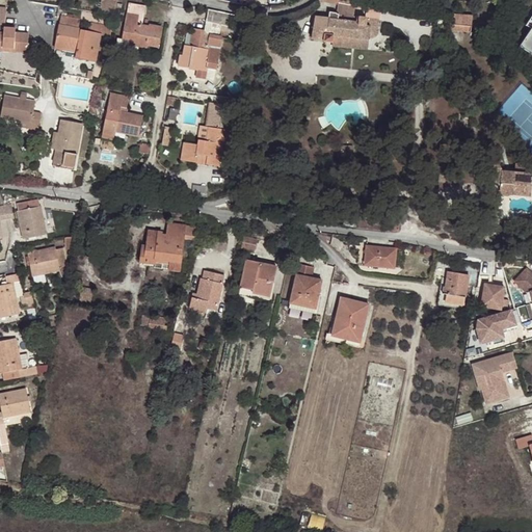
[(102,0),(100,12),(113,16),(116,0),(102,0)]
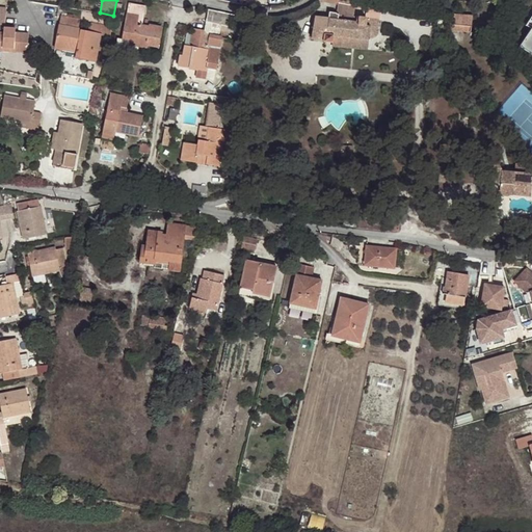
[(361,0),(357,0),(319,0),(319,1),(337,4),(361,9),(389,15),(391,6),(387,5),(361,0)]
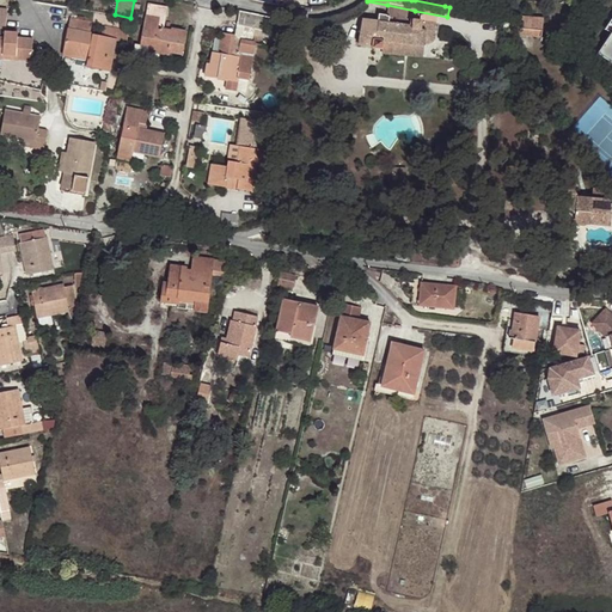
[(182,55),(187,31),(172,28),(172,30),(164,29),(167,8),(148,5),(140,46),(141,47),(139,59),(157,61),(158,54),(169,56),(170,53),(182,55)]
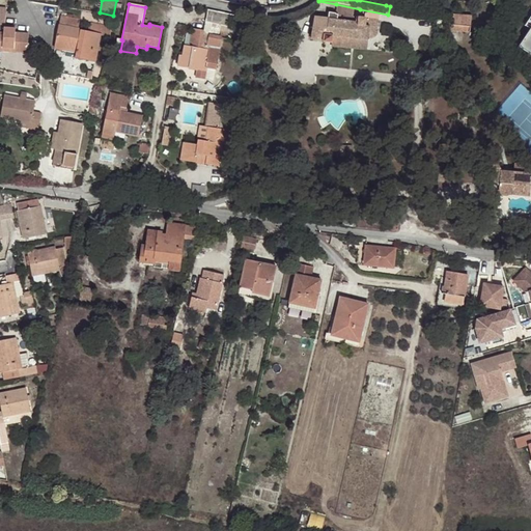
[(232,25),(234,16),(208,9),(203,31),(192,29),(192,33),(187,32),(182,56),(179,55),(177,66),(189,67),(190,64),(197,66),(196,70),(195,78),(204,79),(206,67),(216,68),(221,36),(219,36),(220,30),(230,32),(231,26),(232,25)]
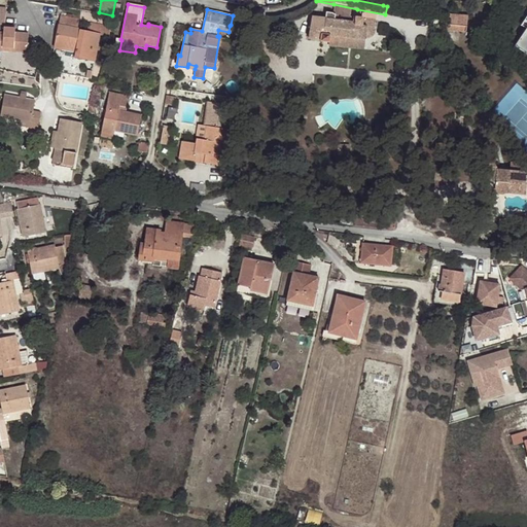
[(446,29),(467,30),(469,15),(447,13),(446,29)]
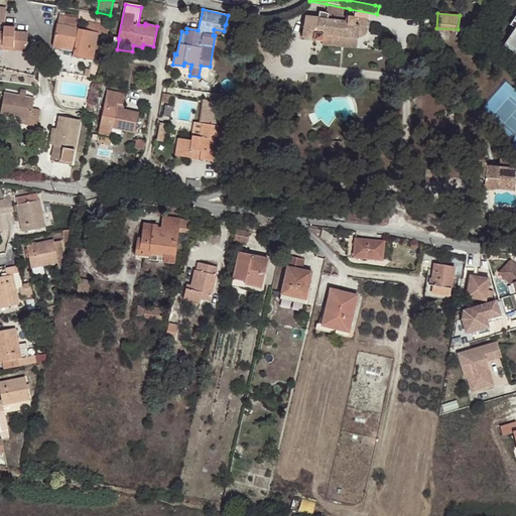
[(106,36),(108,26),(88,22),(86,30),(75,28),(77,19),(58,15),(52,46),(63,49),(63,46),(74,48),(74,51),(73,55),(93,59),(97,34),(106,36)]
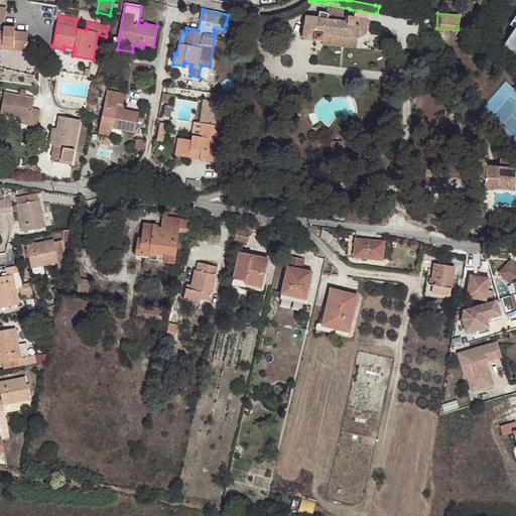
[(366,33),(368,19),(336,15),(335,20),(305,16),(302,34),(314,36),(313,40),(313,41),(323,42),(325,36),(358,39),(359,37),(361,36),(365,35),(366,33)]
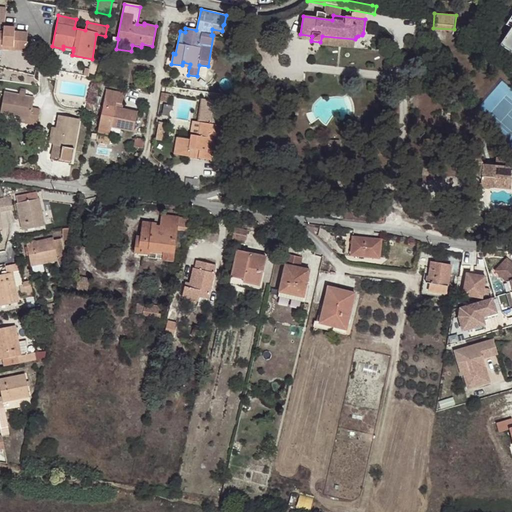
[(511,24),(497,45),(511,54),(511,24)]
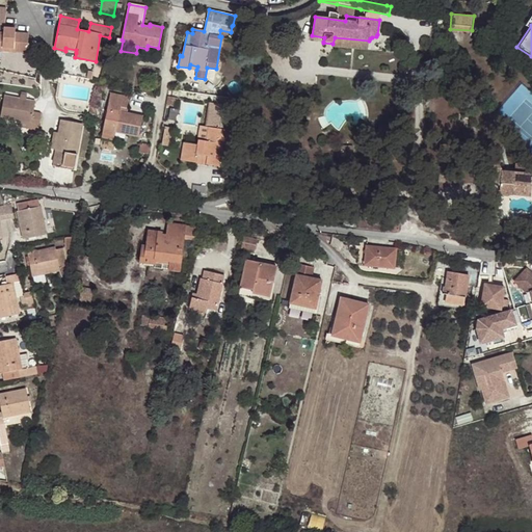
[(248,28),(235,26),(234,34),(247,35),(248,28)]
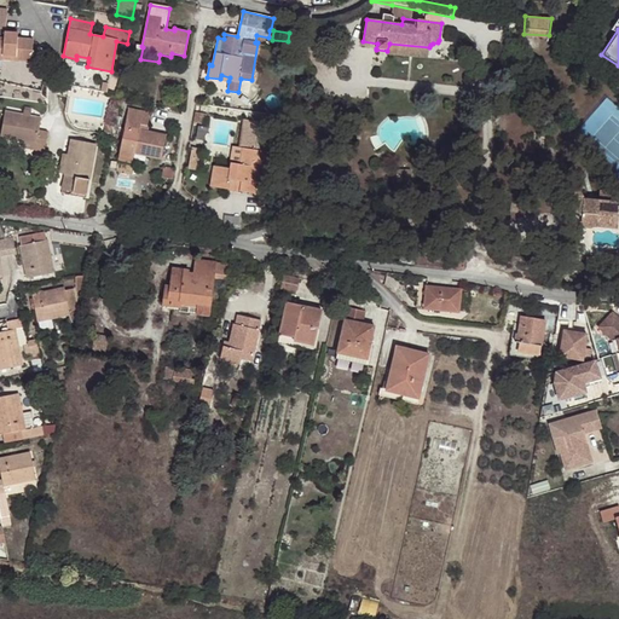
[(4,39),(0,38),(0,81),(41,92),(46,69),(32,65),(33,39),(17,38),(18,33),(4,32),(4,39)]
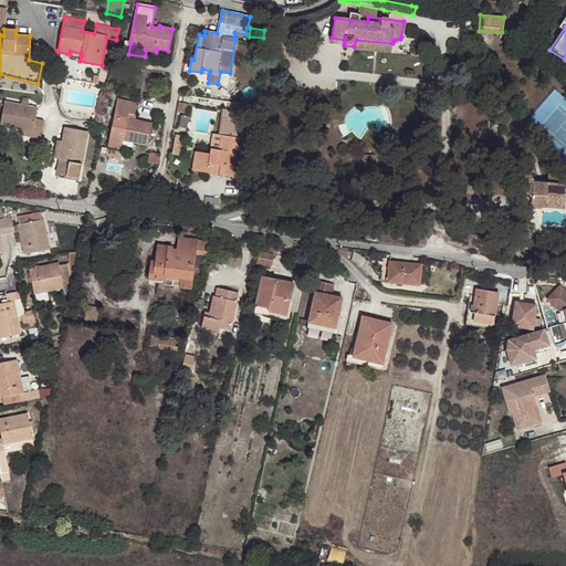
[(223,73),(221,84),(230,85),(231,74),(223,73)]
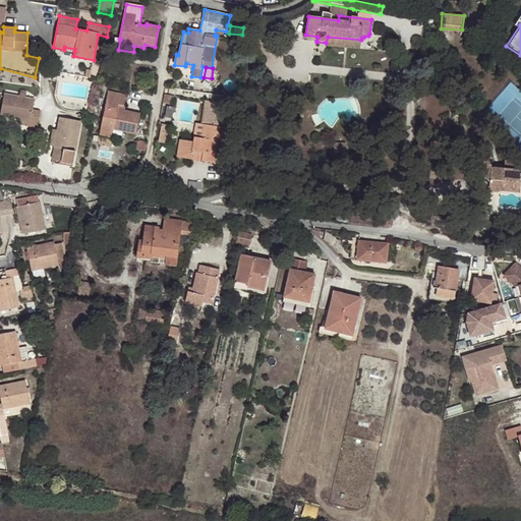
[(118,104),(124,105),(126,95),(108,92),(100,130),(112,132),(112,129),(135,134),(140,113),(123,111),(117,109),(118,104)]
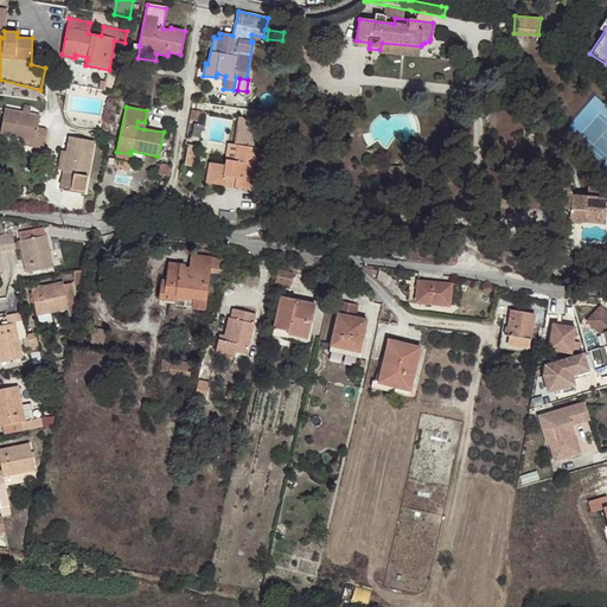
[(40,115),(30,114),(23,113),(5,109),(0,133),(0,134),(21,139),(36,141),(33,147),(33,152),(43,153),(46,129),(38,127),(40,115)]
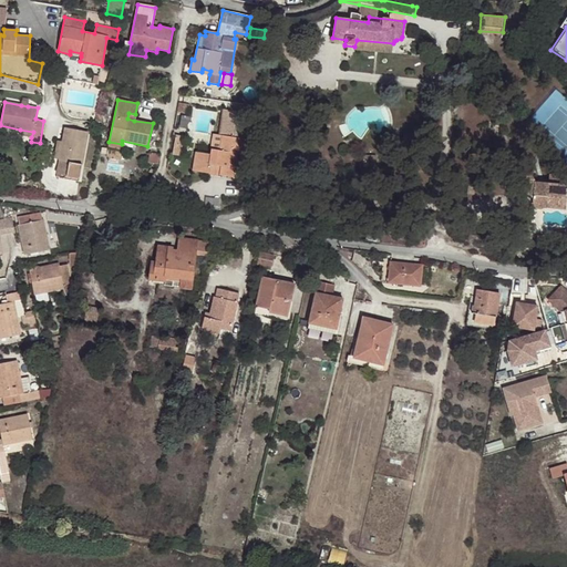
[(237,153),(250,155),(257,114),(223,109),(218,134),(223,135),(219,151),(213,148),(212,154),(198,153),(196,166),(208,168),(207,173),(233,177),(237,153)]
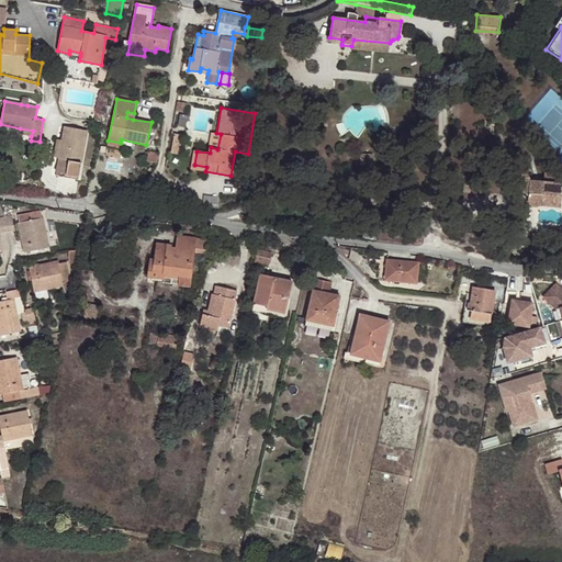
[(181,114),(180,125),(189,126),(191,115),(181,114)]
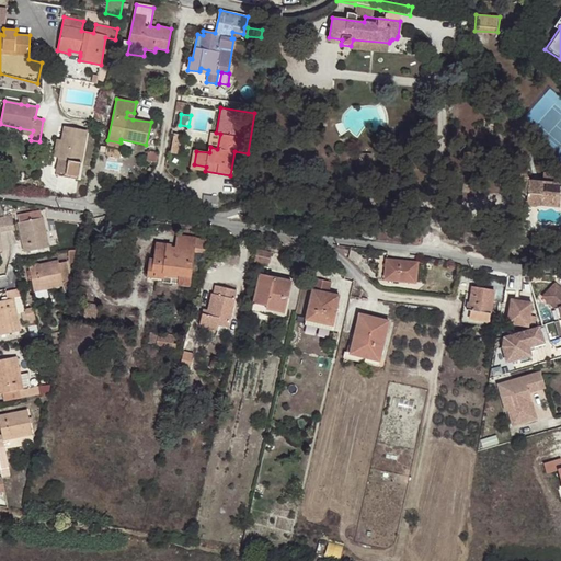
[(369,139),(380,133),(374,123),(363,129),(369,139)]
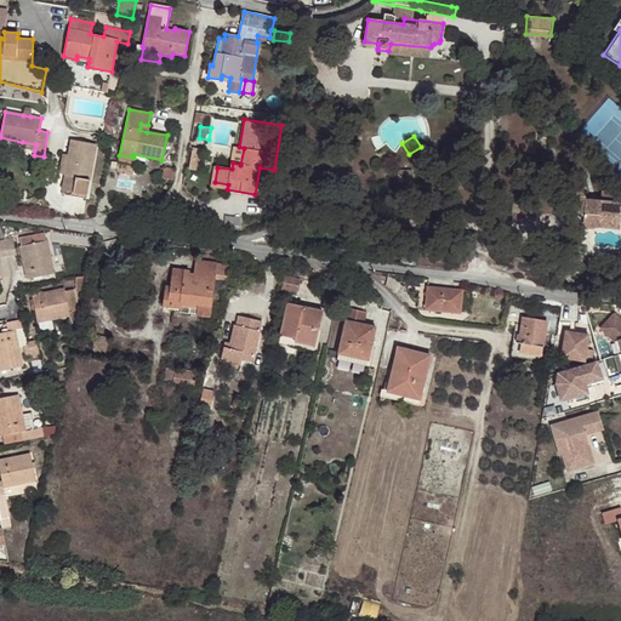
[(70,140),(67,155),(63,175),(61,193),(85,198),(96,144),(70,140)]
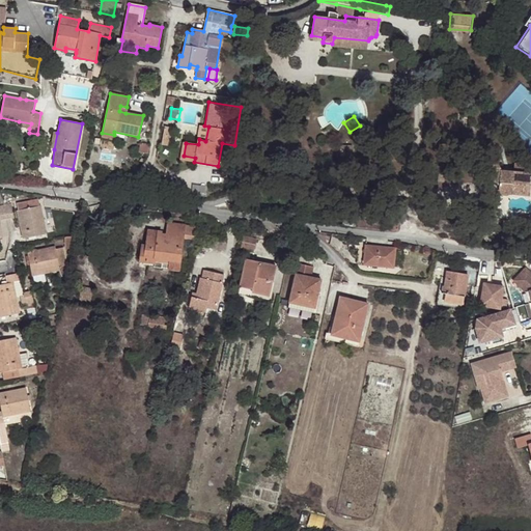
[(208,127),(204,126),(200,126),(199,139),(205,141),(208,127)]
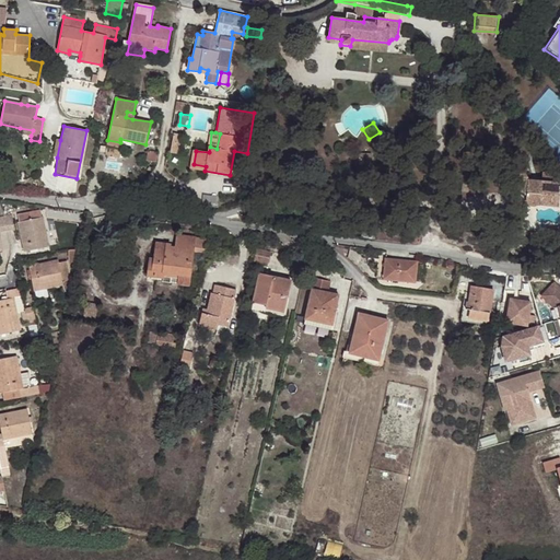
[(387,143),(380,132),(369,139),(364,142),(372,153),(387,143)]
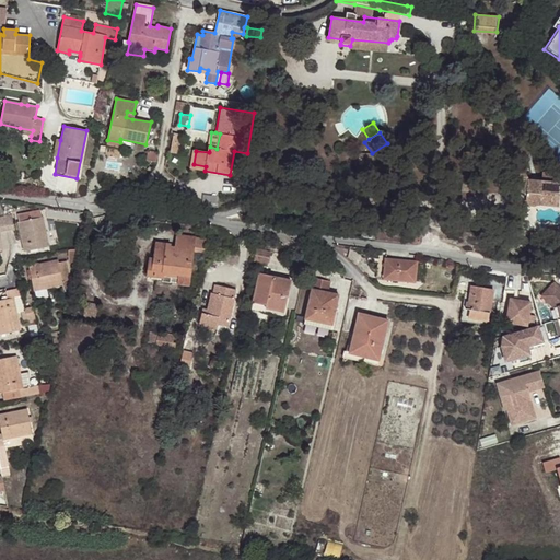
[(190,168),(205,171),(206,166),(194,164),(196,151),(194,150),(190,168)]
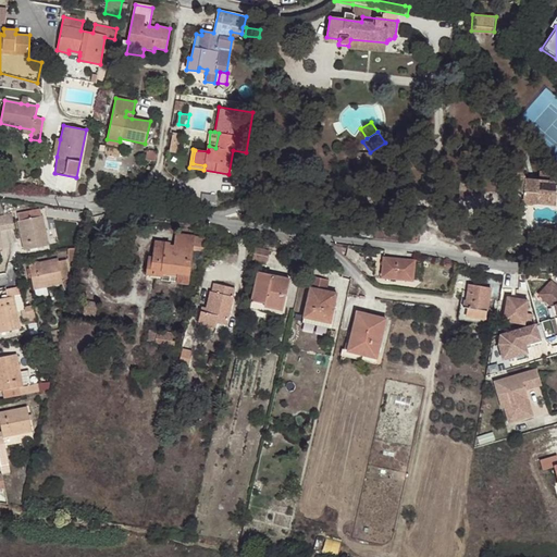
[(522,195),(523,173),(521,169),(511,174),(515,182),(518,181),(521,186),(519,187),(522,195)]
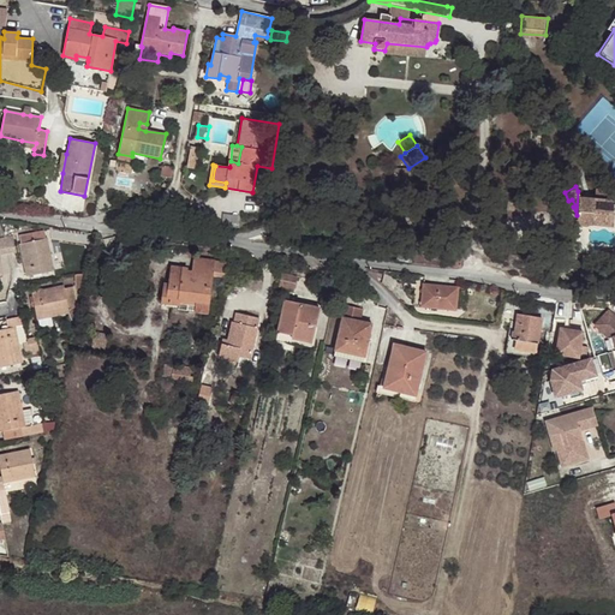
[(581,197),(578,191),(577,215),(578,216),(577,221),(578,224),(579,225),(581,227),(585,227),(587,226),(591,225),(592,221),(593,216),(614,218),(614,199),(614,191),(596,190),(595,198),(581,197)]
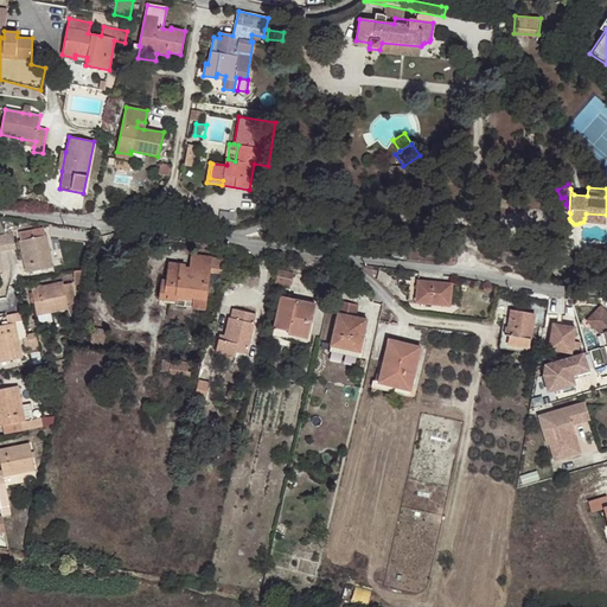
[(37,237),(45,236),(43,228),(36,229),(37,237)]
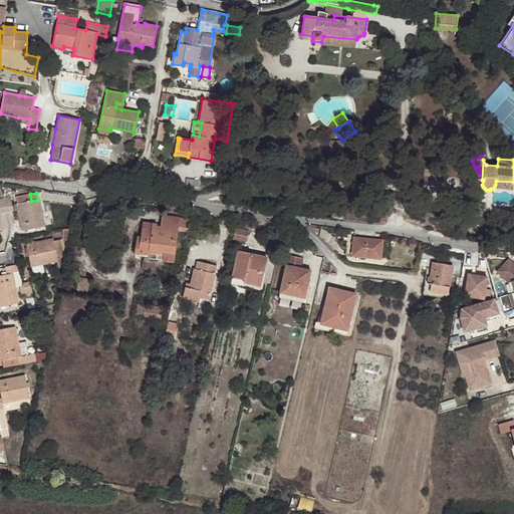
[(44,226),(38,200),(31,201),(30,194),(16,197),(22,230),(44,226)]
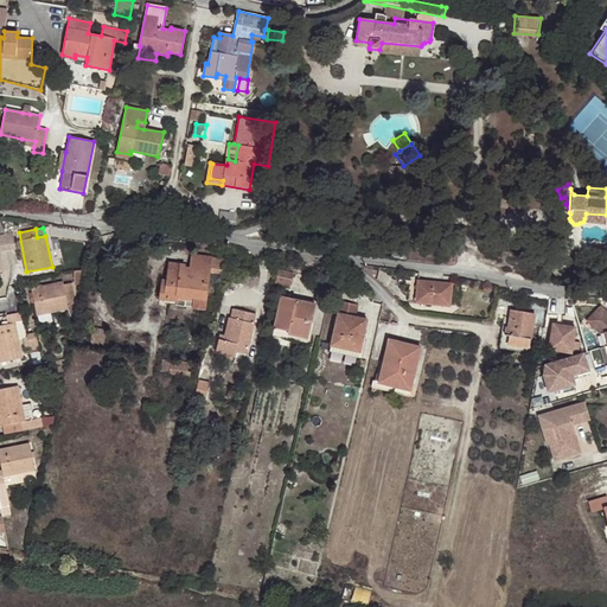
[(13,232),(4,235),(7,250),(17,249),(13,232)]
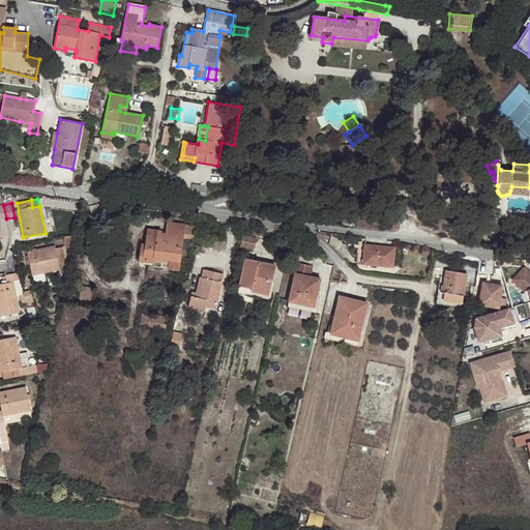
[(398,215),(390,216),(387,225),(387,230),(398,230),(398,215)]
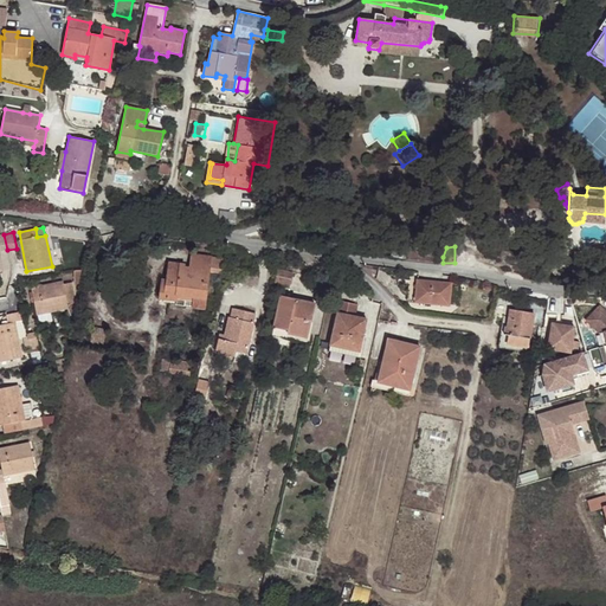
[(221,274),(225,259),(192,256),(189,269),(185,268),(185,265),(169,263),(167,281),(162,279),(160,298),(176,301),(176,305),(205,309),(210,271),(221,274)]
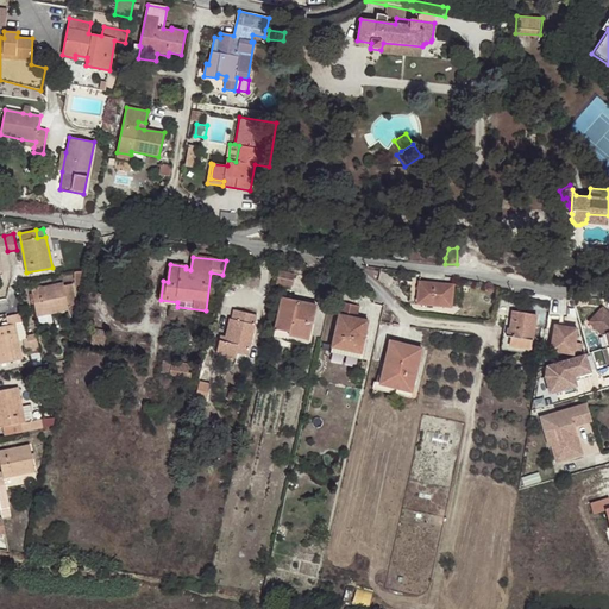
[(294,274),(280,270),(276,283),(292,288),(294,274)]
